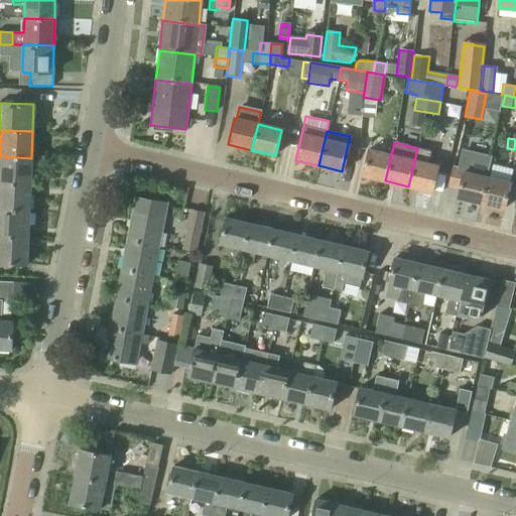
[(412,170),(408,186),(432,191),(438,166),(428,164),(431,151),(417,148),(412,170)]
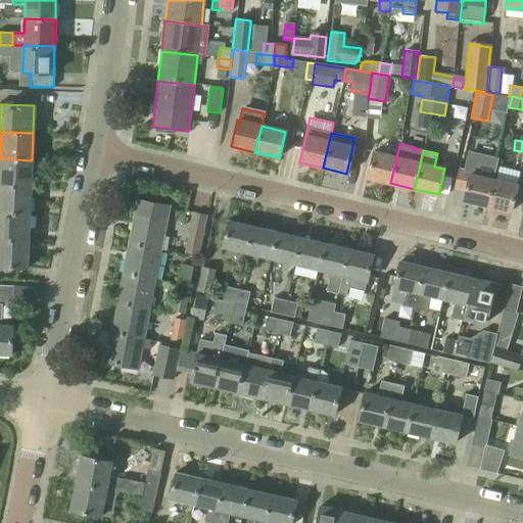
[(367,178),(390,183),(396,157),(373,152),(367,178)]
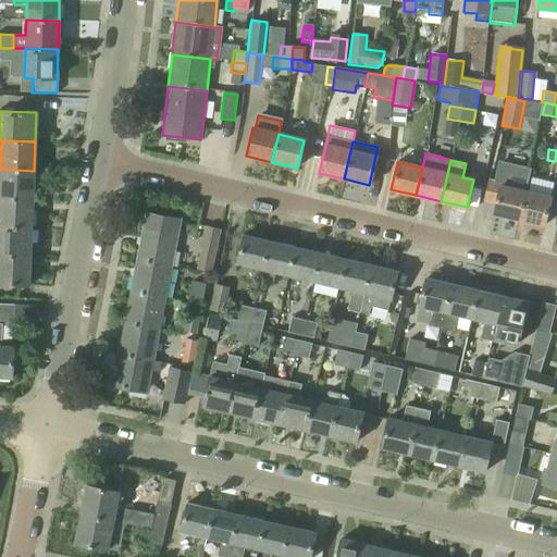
[(0,197),(33,199),(34,171),(0,169),(0,197)]
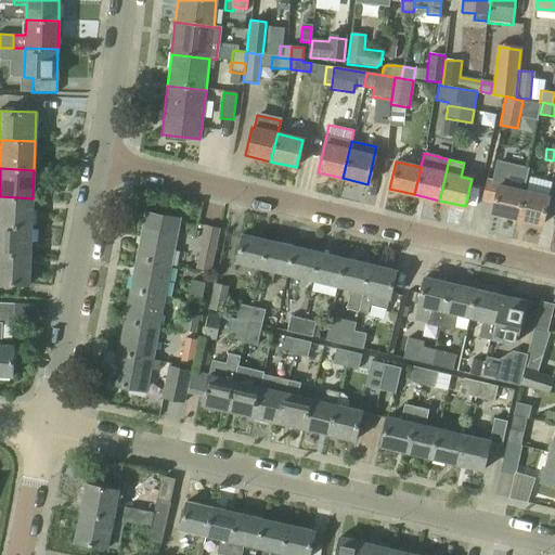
[(491,213),(516,218),(524,191),(511,189),(514,176),(501,172),(491,213)]
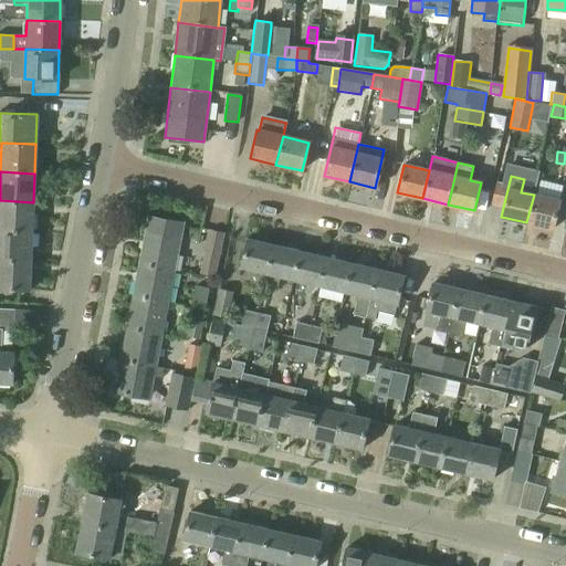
[(534,195),(526,222),(552,229),(558,201),(534,195)]
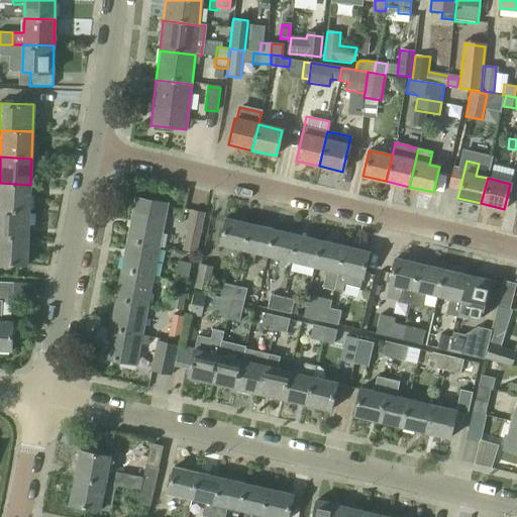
[(0,210),(29,211),(30,185),(0,183),(0,210)]
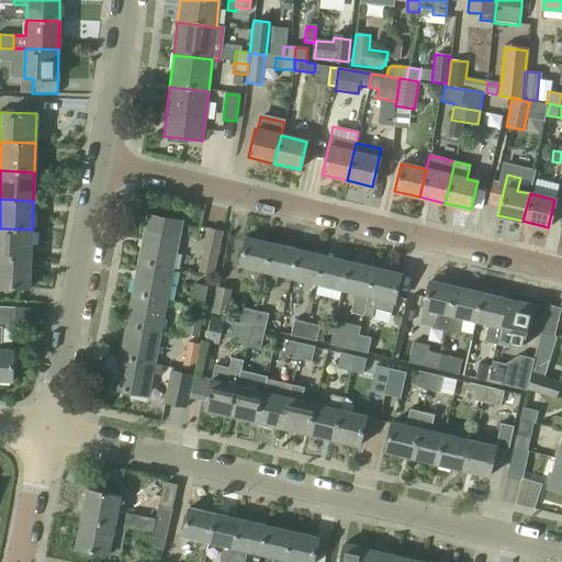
[(147,213),(137,260),(173,268),(183,221),(147,213)]
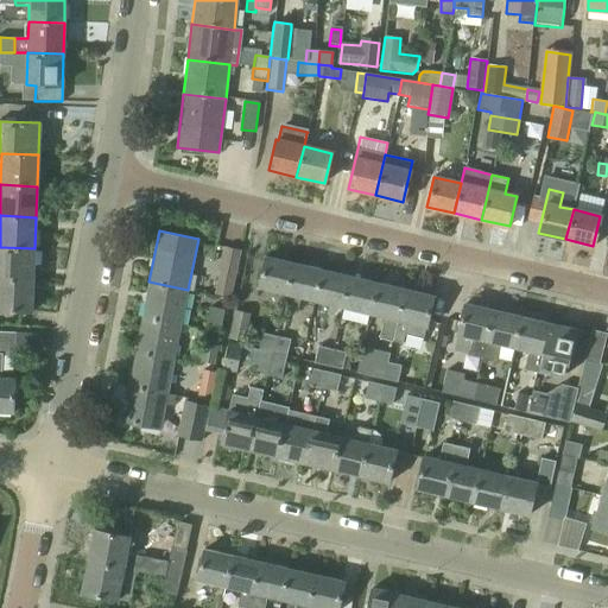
[(0,247),(0,278),(33,280),(35,248),(0,247)]
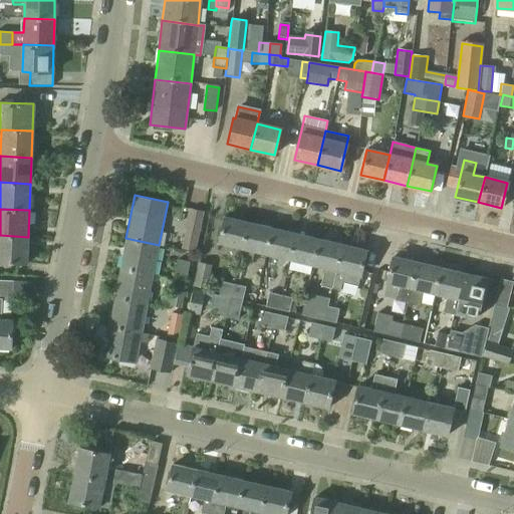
[(219,243),(243,248),(248,224),(248,223),(225,217),(219,243)]
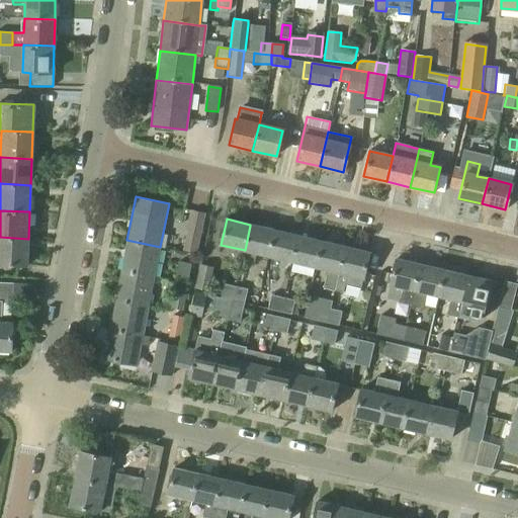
[(250,226),(245,250),(242,264),(253,266),(256,253),(268,256),(274,230),(250,225),(250,226)]
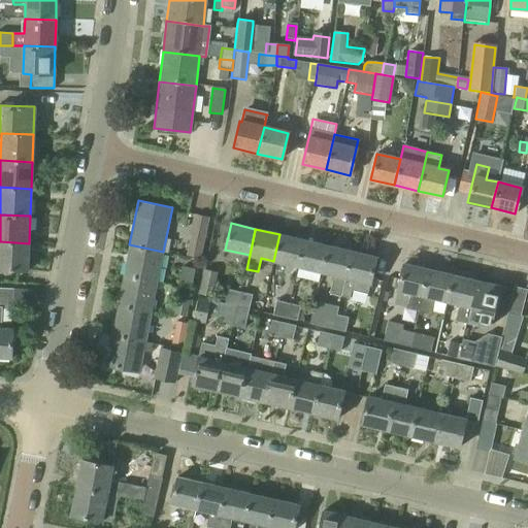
[(191,230),(185,257),(199,259),(204,233),(191,230)]
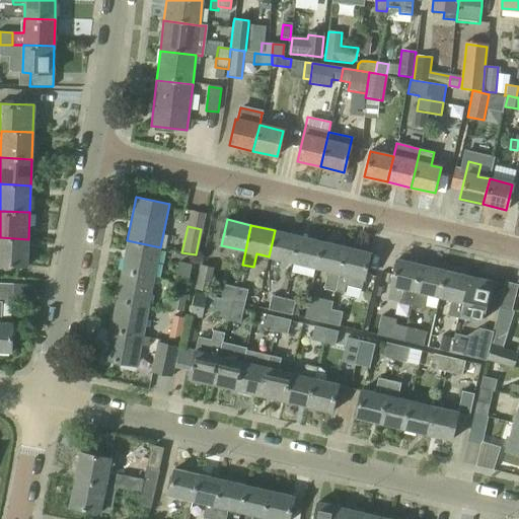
[(269,256),(292,262),(298,236),(275,230),(269,256)]
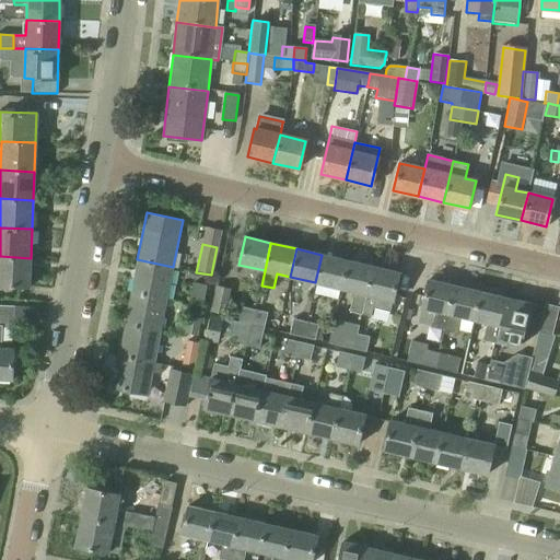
[(315,282),(340,289),(348,260),(322,255),(315,282)]
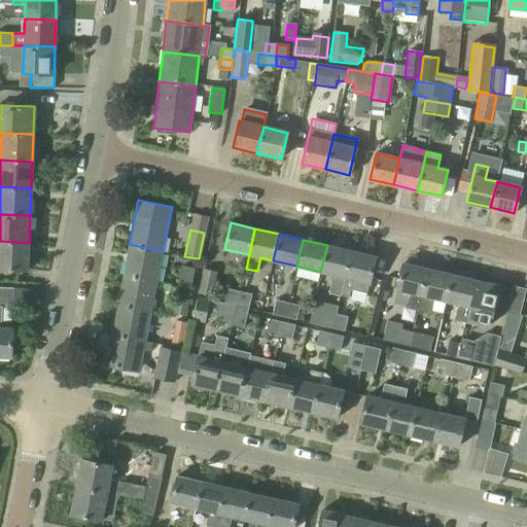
[(29,243),(0,241),(0,269),(28,271),(29,243)]
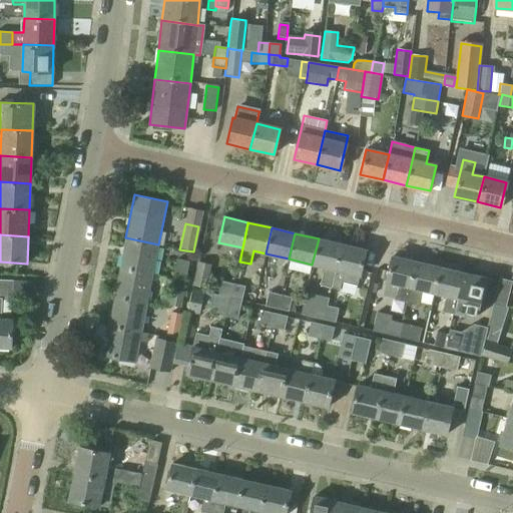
[(120,267),(152,275),(158,244),(125,237),(120,267)]
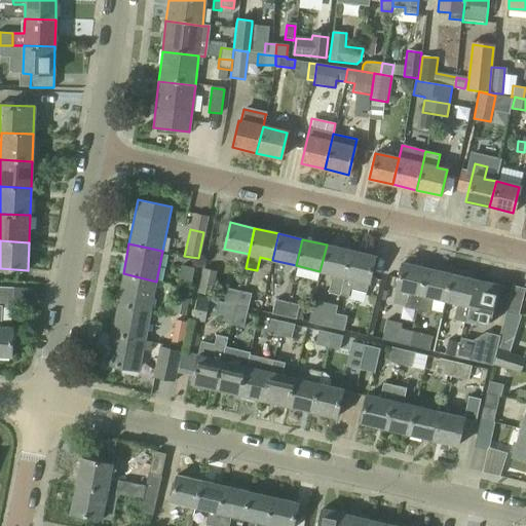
[(327,245),(320,271),(332,274),(328,293),(340,296),(350,251),(327,245)]
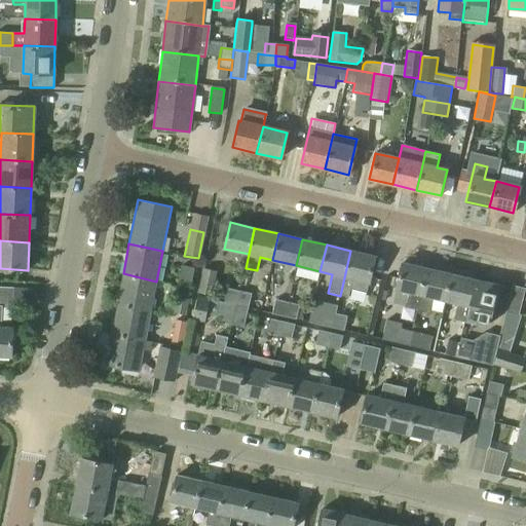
[(350,251),(340,296),(348,298),(350,290),(366,294),(375,256),(350,251)]
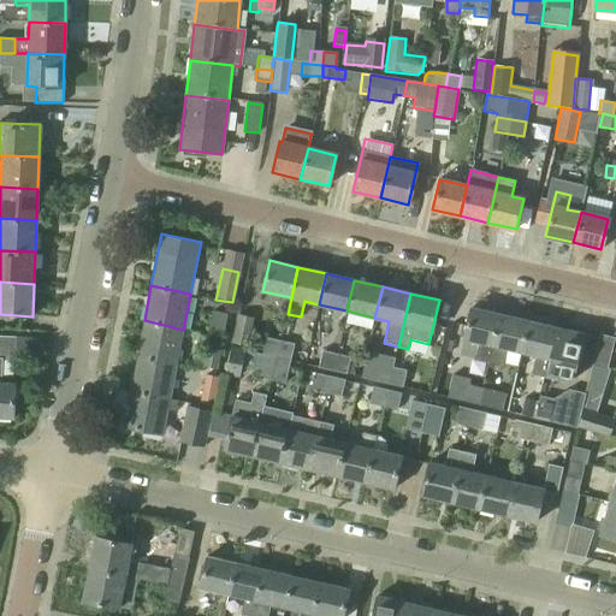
[(487,363),(499,314),(471,308),(463,338),(479,342),(474,361),(487,363)]
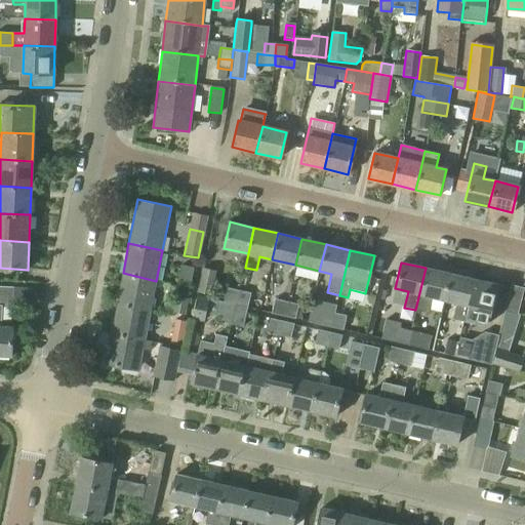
[(178,280),(190,283),(193,268),(180,266),(178,280)]
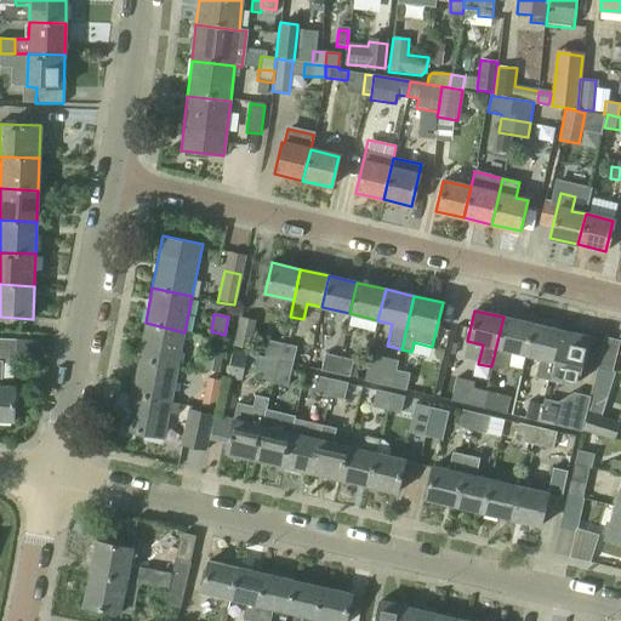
[(508,351),(524,354),(531,324),(503,317),(491,366),(503,370),(508,351)]
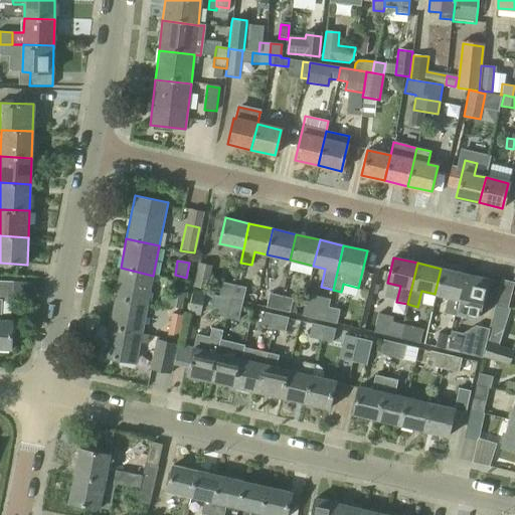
[(194,287),(206,290),(211,266),(199,264),(194,287)]
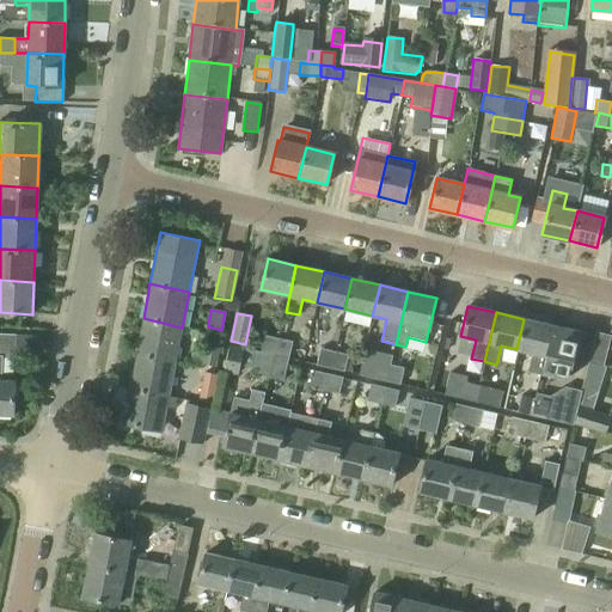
[(136,353),(176,361),(182,328),(144,318),(136,353)]
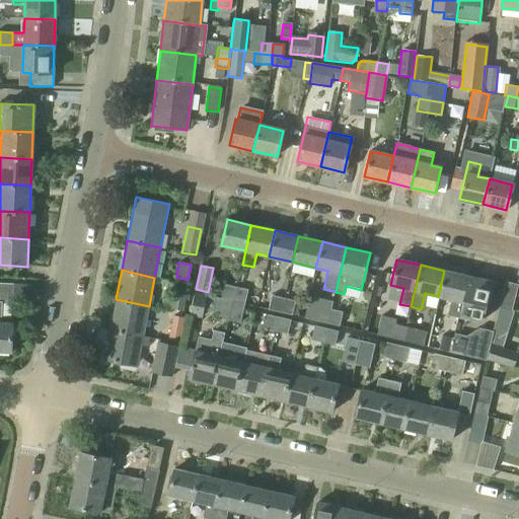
[(447,316),(458,318),(468,277),(444,271),(438,296),(451,299),(447,316)]
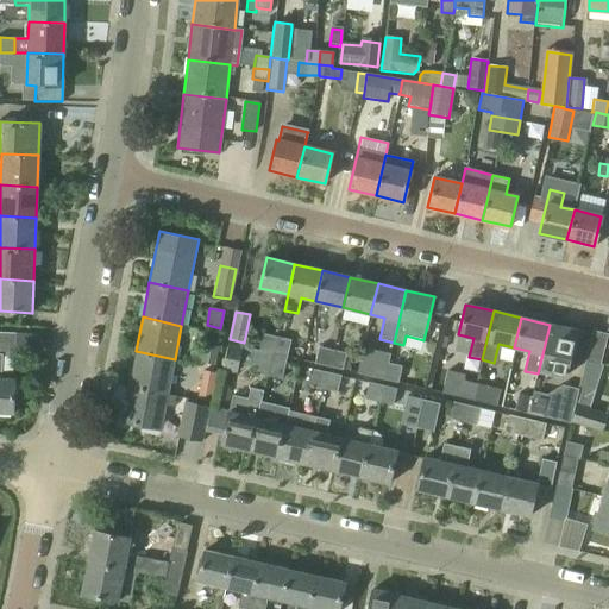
[(550,325),(538,374),(550,377),(551,374),(565,377),(569,360),(570,362),(577,331),(550,325)]
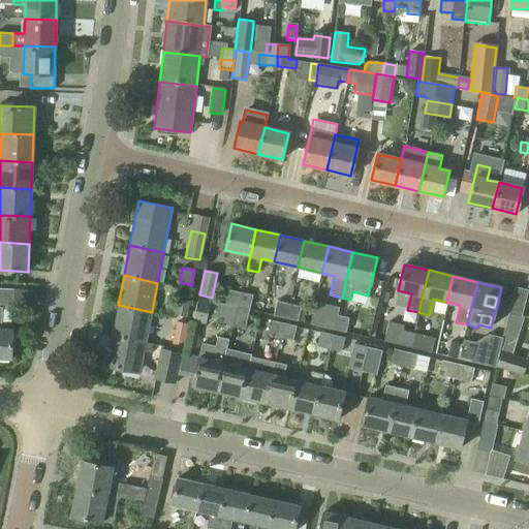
[(508,313),(522,316),(528,290),(515,287),(508,313)]
